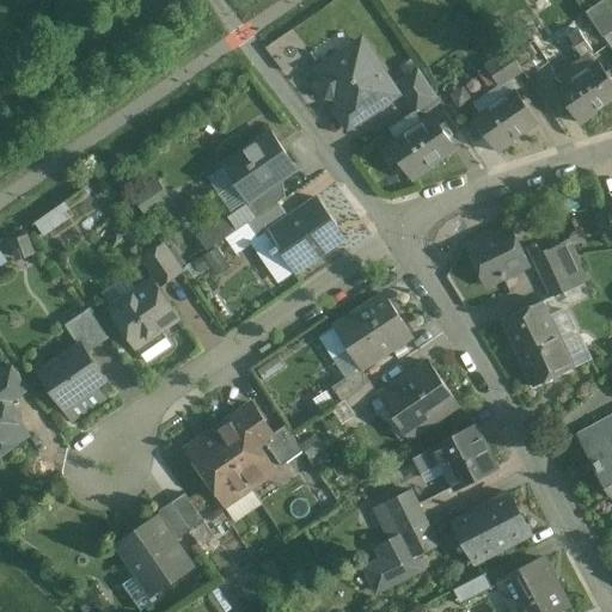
[(611,8),(606,0),(604,0),(586,12),(604,38),(611,32),(611,8)]
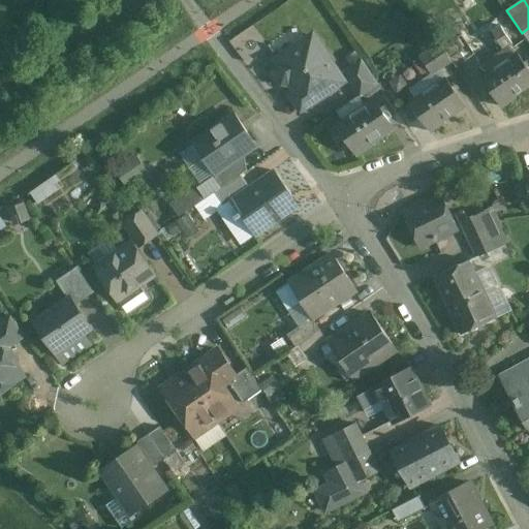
[(512,45),(500,27),(491,33),(504,52),(512,45)]
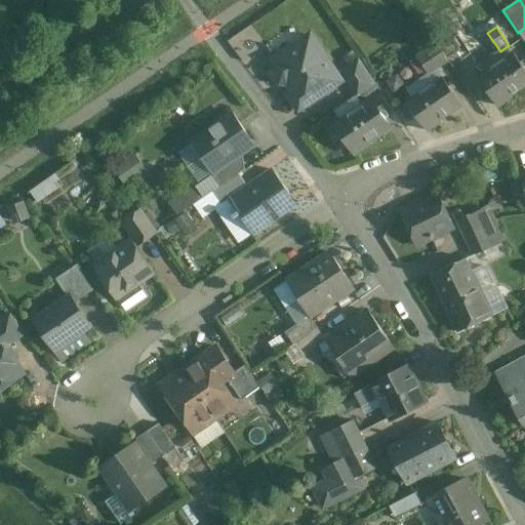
[(457,35),(439,47),(449,63),(452,67),(471,54),(457,35)]
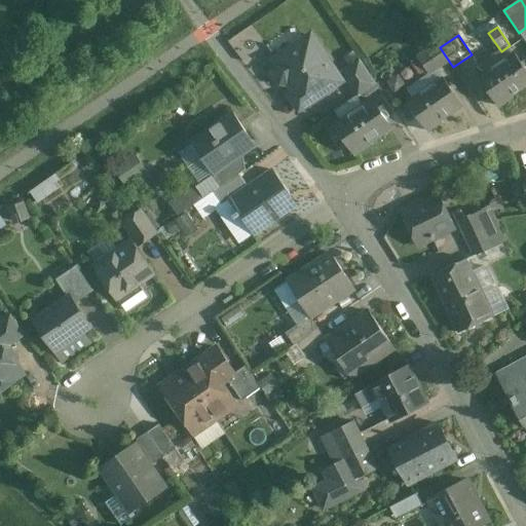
[(311,36),(274,61),(276,64),(273,71),(276,78),(282,83),(289,83),(296,94),(291,97),(300,110),(341,82),(311,36)]
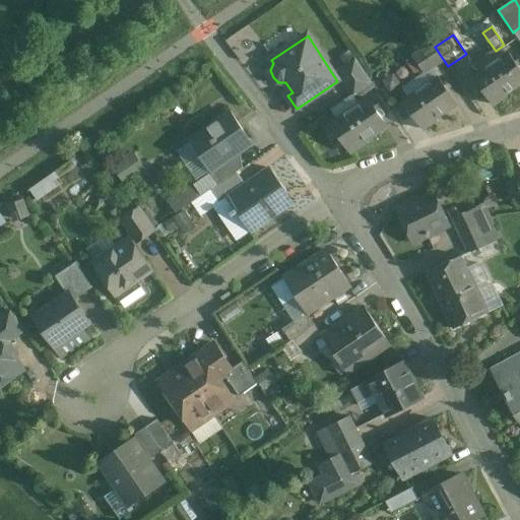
[(432,44),(413,56),(426,75),(445,62),(435,47),(432,44)]
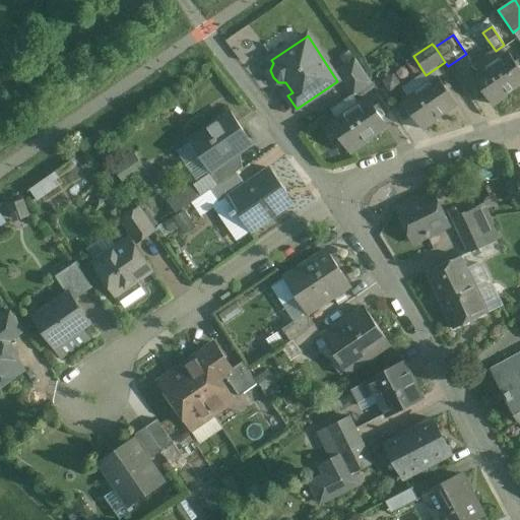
[(519,68),(509,53),(474,77),(495,106),(508,95),(507,94),(519,85),(519,68)]
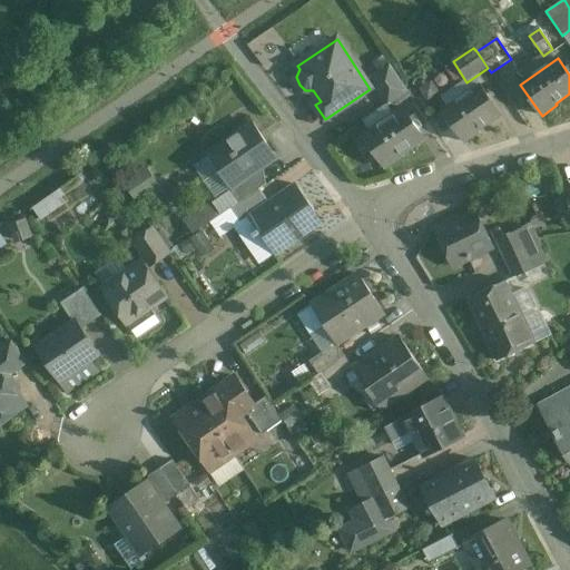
[(390,65),(369,79),(374,86),(395,72),(390,65)]
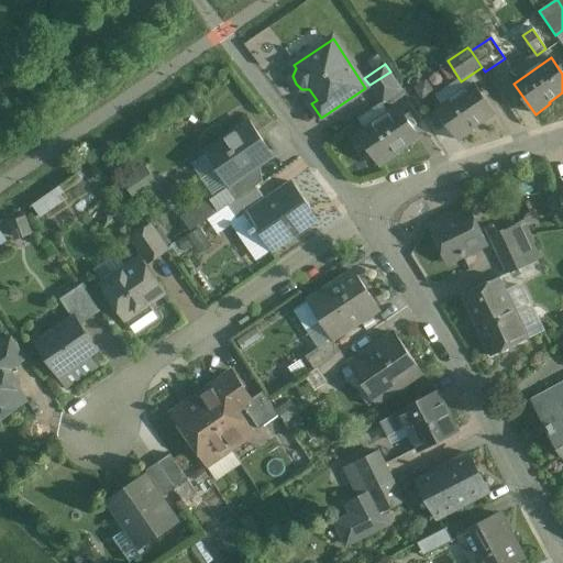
[(390,72),(370,85),(383,106),(404,91),(390,72)]
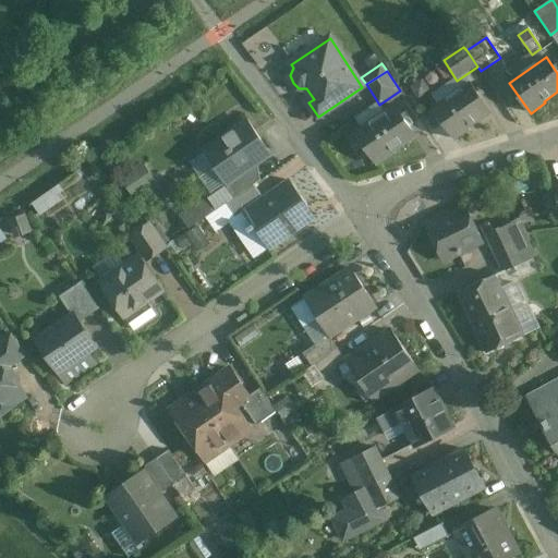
[(471,84),(434,109),(455,140),(469,130),(468,129),(492,112),(471,84)]
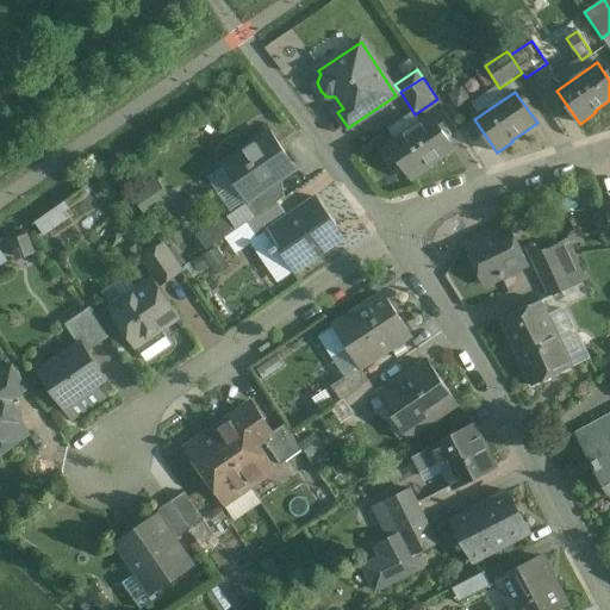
[(431,117),(390,145),(412,179),(429,168),(428,166),(453,149),(431,117)]
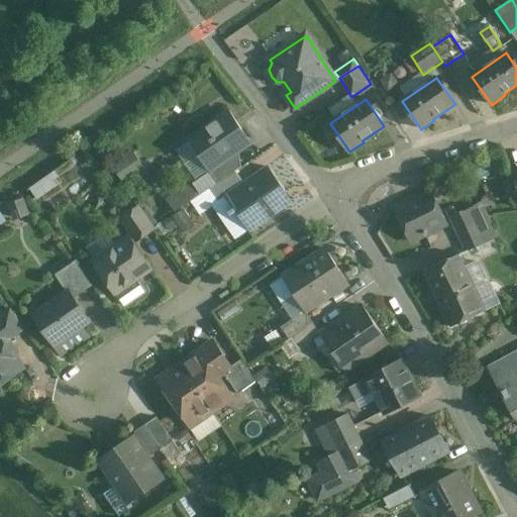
[(229,112),(187,140),(188,142),(192,139),(212,168),(213,170),(238,151),(250,143),(229,112)]
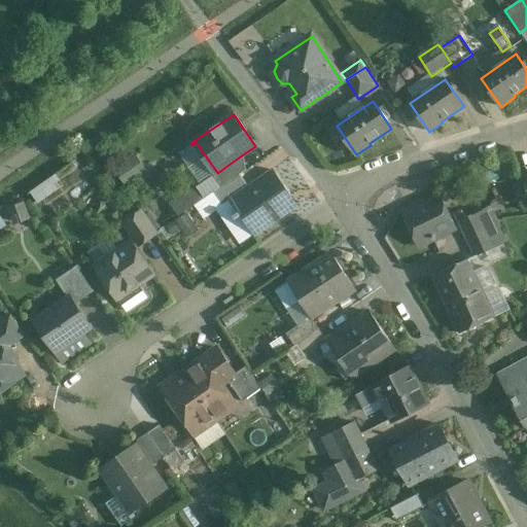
[(125,183),(147,170),(138,154),(115,168),(125,183)]
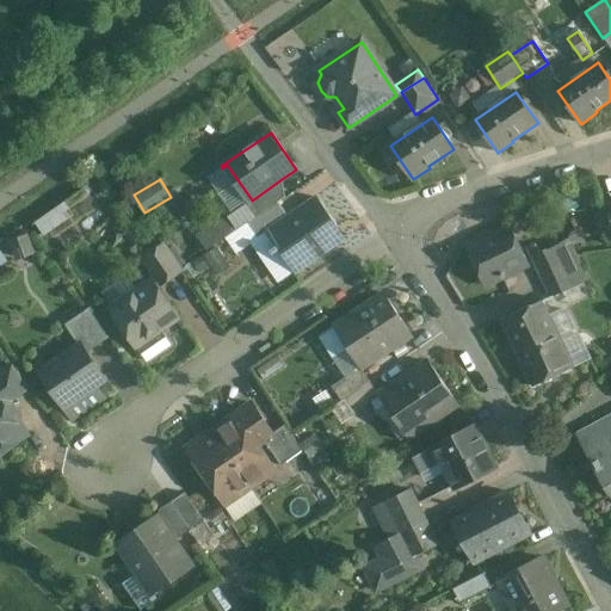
[(282,179),(252,201),(251,198),(245,203),(254,218),(278,202),(284,198),(282,179)]
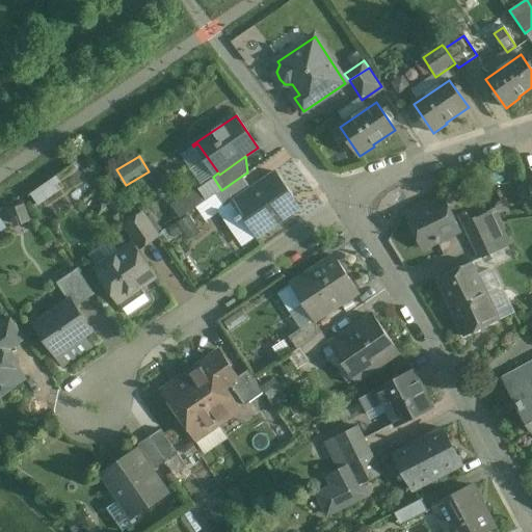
[(251,189),(232,203),(233,204),(240,214),(233,219),(235,222),(242,217),(256,237),(291,213),(284,202),(293,195),(287,187),(276,173),(251,189)]
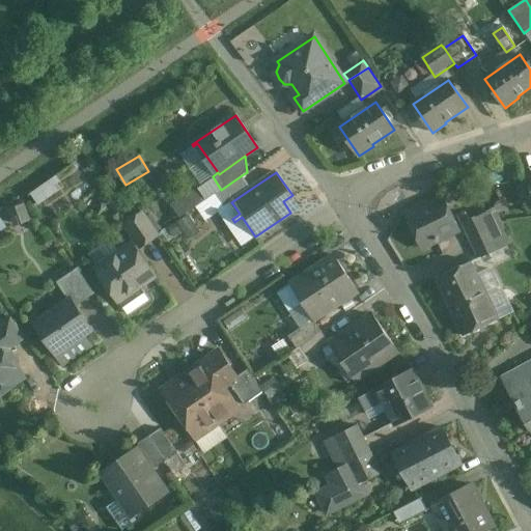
[(242,175),(221,190),(216,193),(226,207),(232,203),(231,202),(251,189),(242,175)]
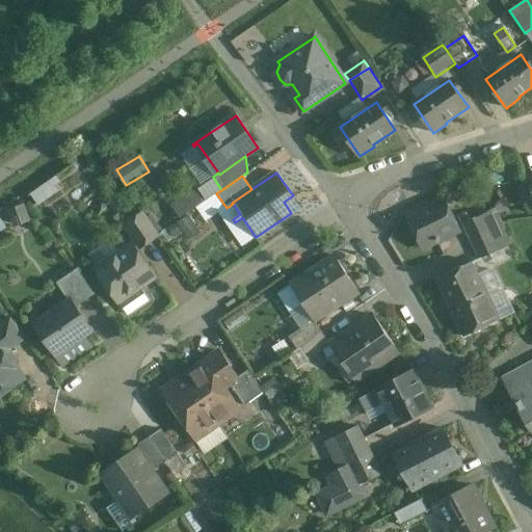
[(213,177),(170,206),(180,218),(216,193),(221,190),(213,177)]
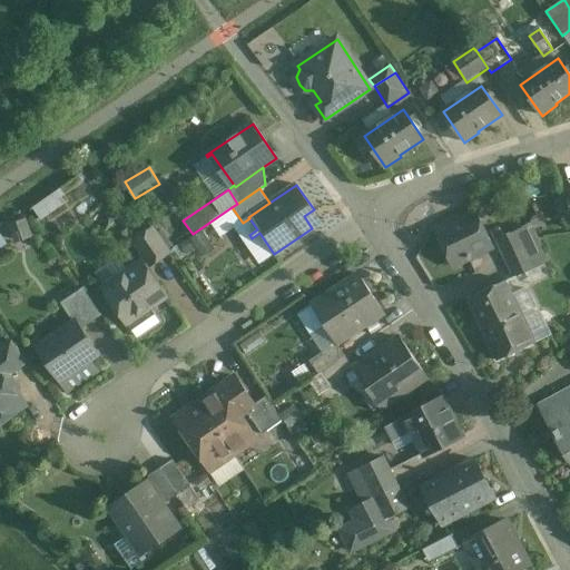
[(477,212),(435,232),(452,267),(493,247),(477,212)]
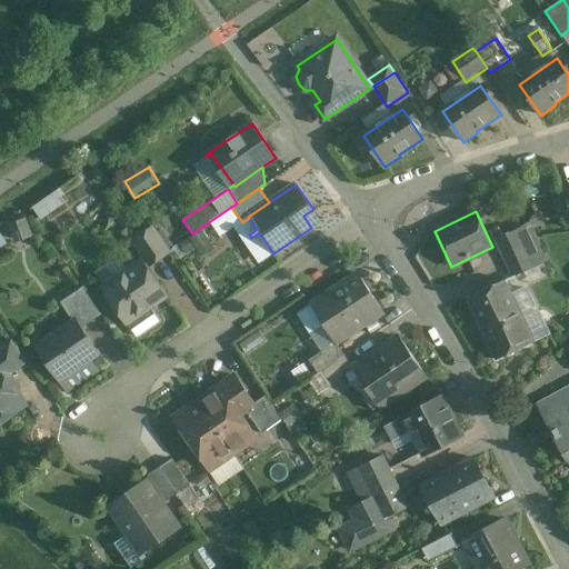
[(22,218),(9,223),(17,241),(30,236),(22,218)]
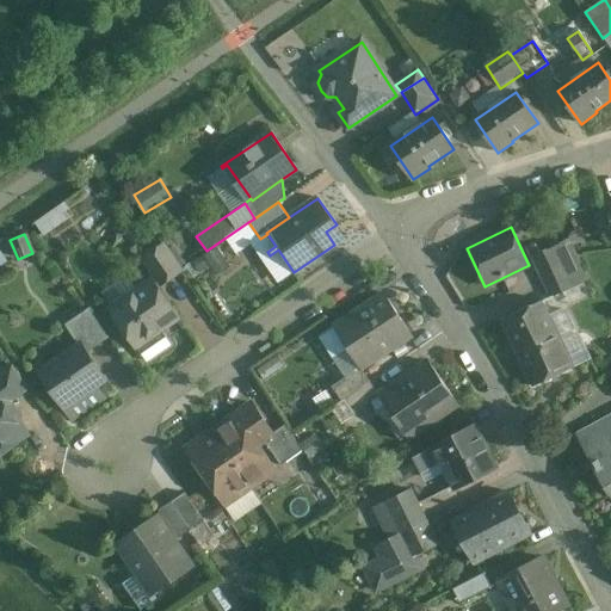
[(547,250),(532,257),(541,277),(555,271),(553,267),(562,263),(574,257),(567,241),(547,252),(547,250)]
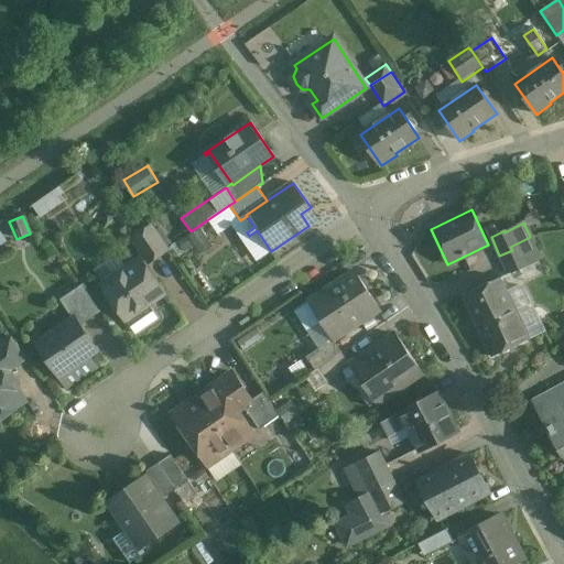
[(199,226),(188,236),(203,252),(214,242),(199,226)]
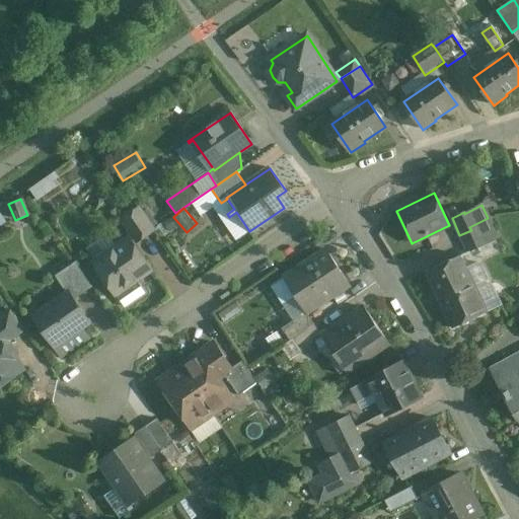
[(0,226),(8,222),(1,209),(0,209),(0,226)]
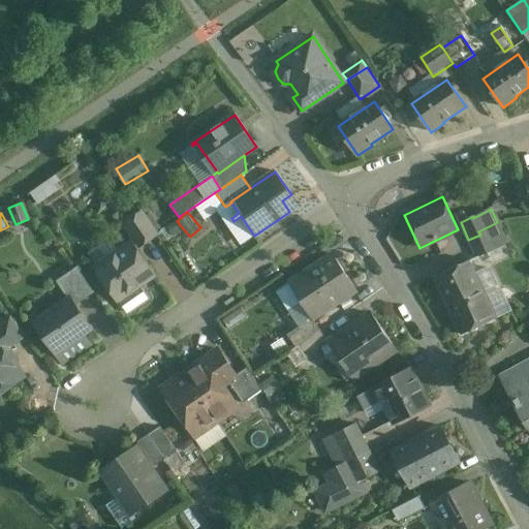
[(156,236),(141,214),(126,224),(141,246),(156,236)]
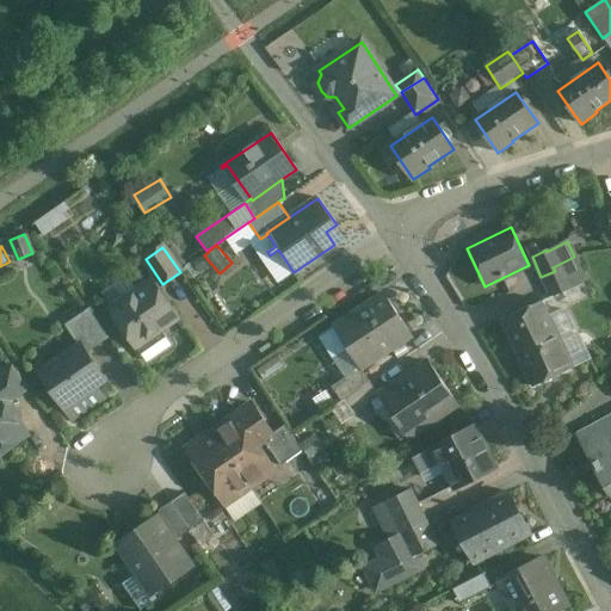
[(586,283),(574,257),(562,263),(574,288),(586,283)]
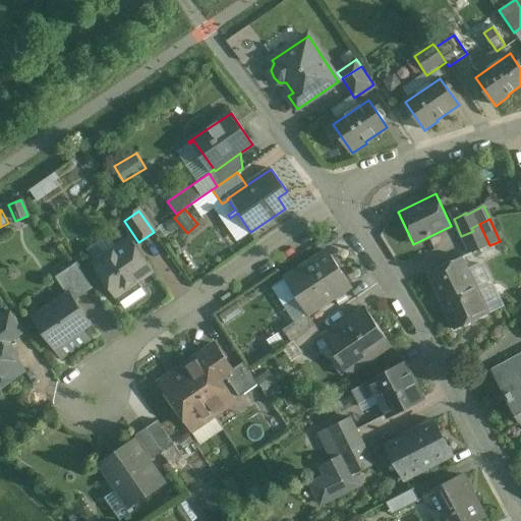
[(471,228),(473,231),(461,236),(470,255),(489,245),(479,224),(471,228)]
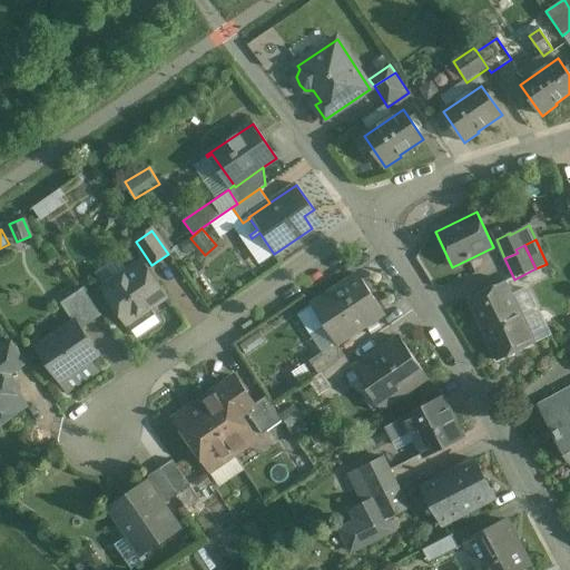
[(166,296),(143,264),(105,290),(127,323),(137,337),(159,322),(149,307),(166,296)]
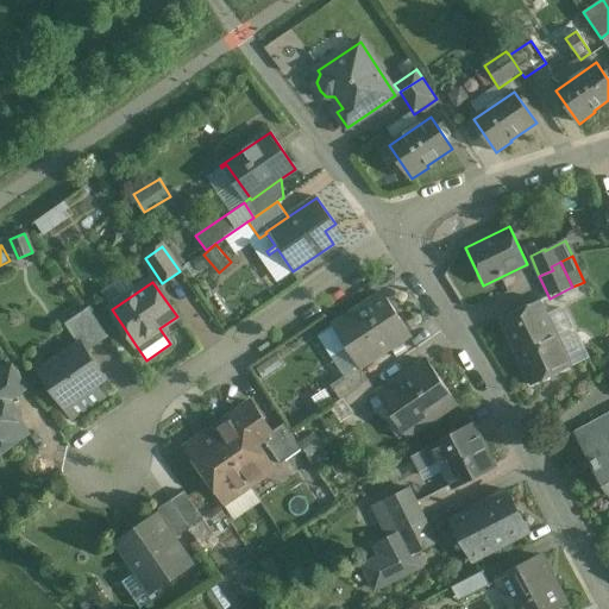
[(382,293),(333,326),(360,368),(410,336),(382,293)]
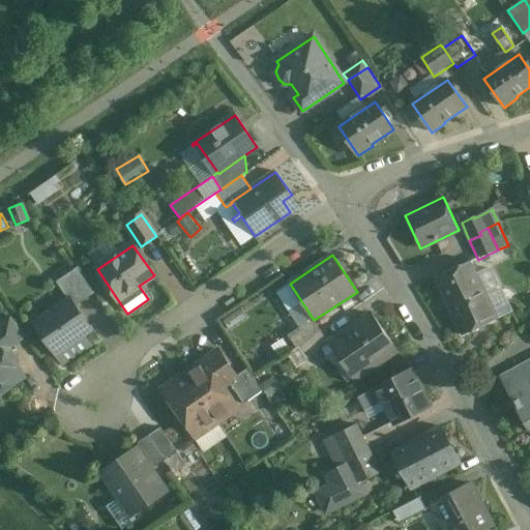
[(470,262),(435,278),(463,336),(498,320),(470,262)]
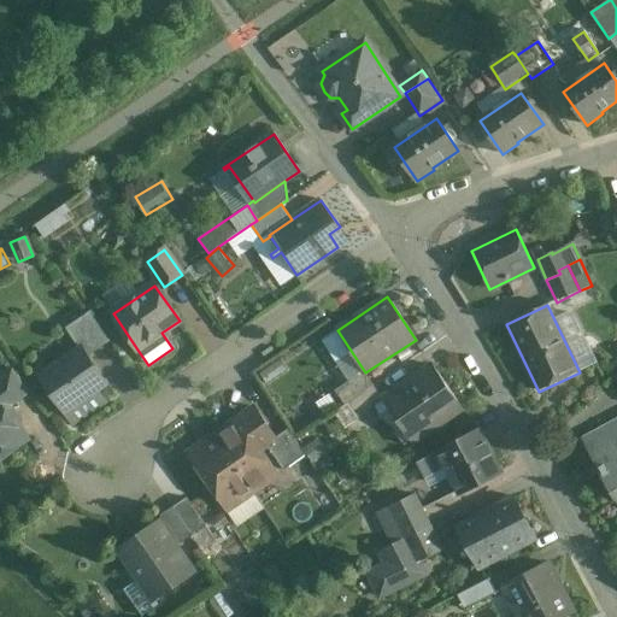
[(90,311),(65,328),(81,351),(82,350),(87,358),(111,341),(90,311)]
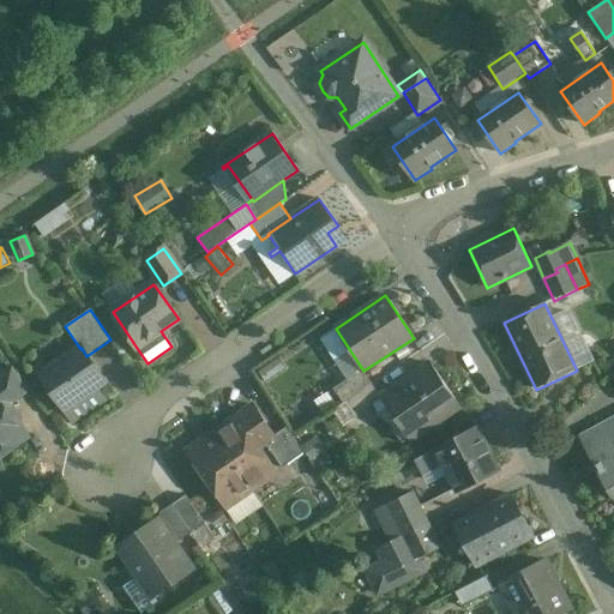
[(80,349),(42,375),(65,409),(65,408),(74,422),(104,402),(95,389),(104,381),(86,356),(82,348),(80,349)]
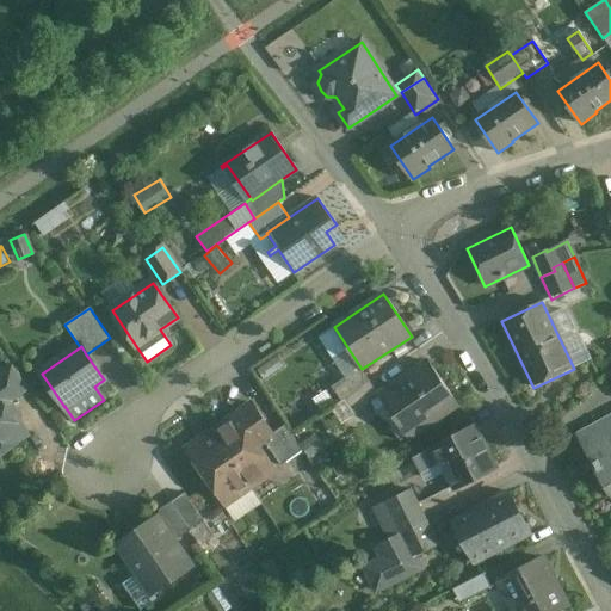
[(429,363),(399,383),(396,381),(378,394),(381,397),(380,397),(407,438),(457,403),(429,363)]
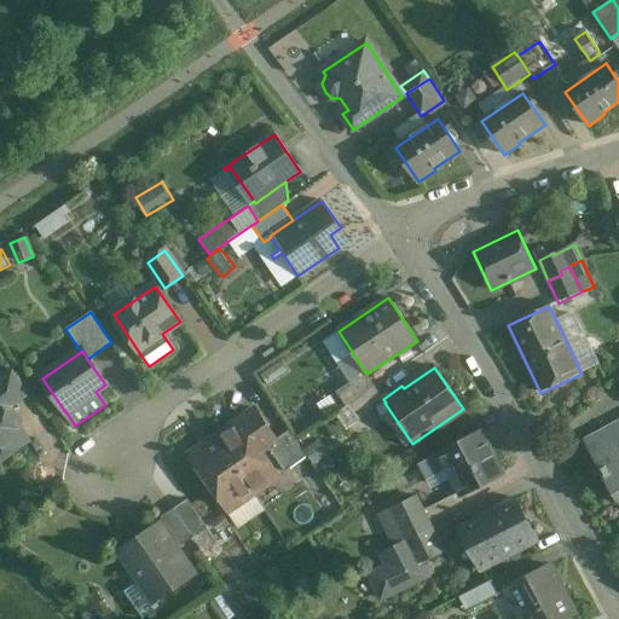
[(13,370),(0,379),(0,401),(7,412),(30,395),(13,370)]
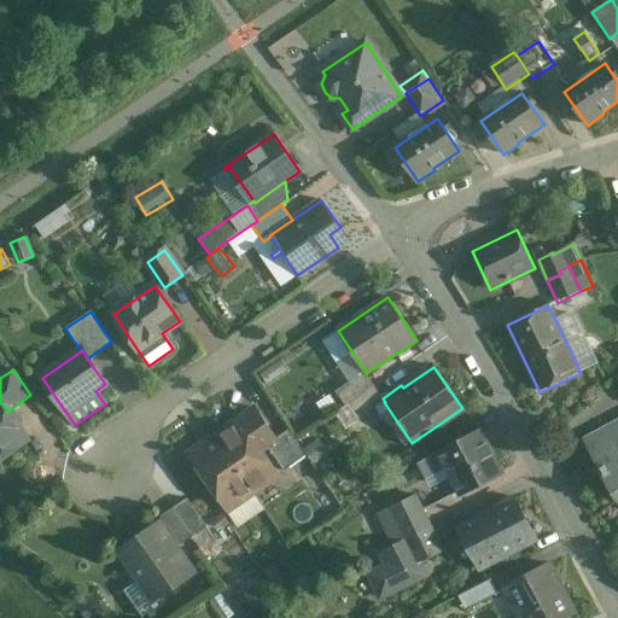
[(360,375),(336,392),(345,407),(349,404),(374,386),(374,385),(369,389),(360,375)]
